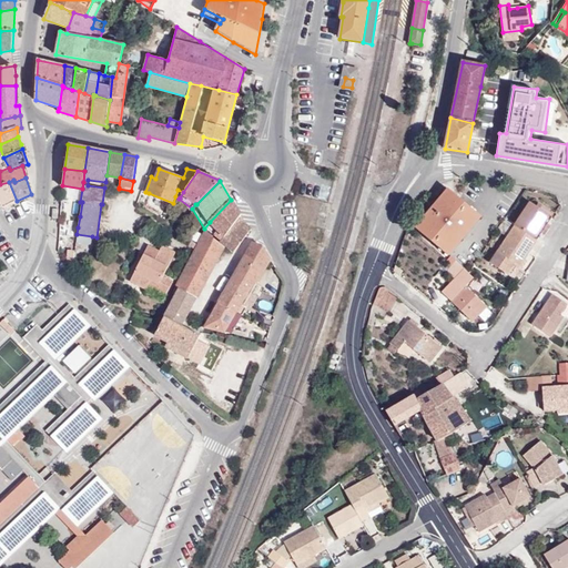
[(17,201),(9,182),(0,184),(0,199),(3,208),(17,201)]
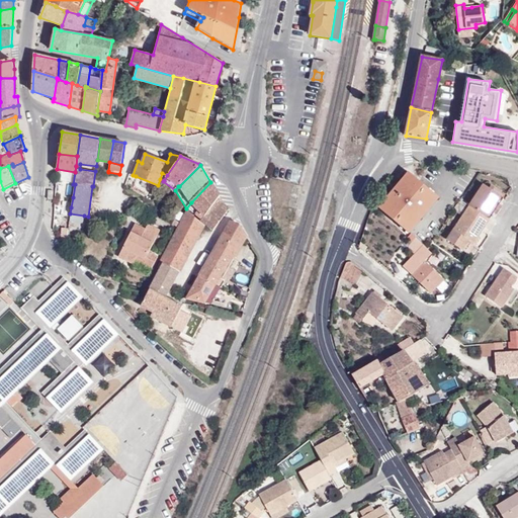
[(410,233),(439,197),(410,172),(379,207),(410,233)]
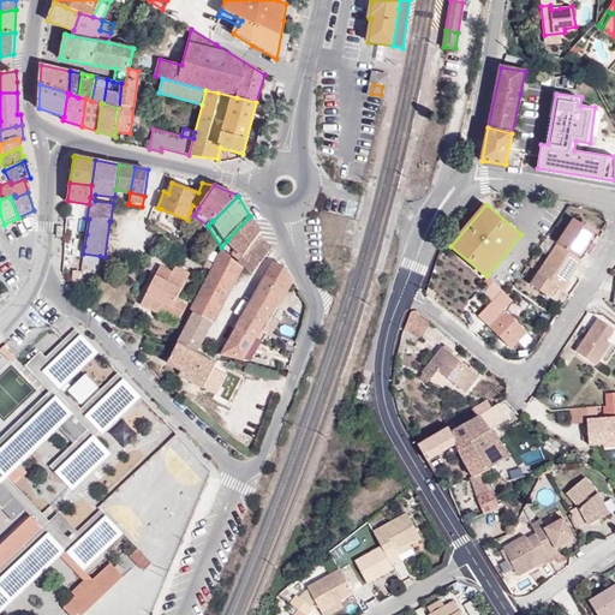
[(161,209),(157,208),(154,207),(148,220),(155,222),(161,209)]
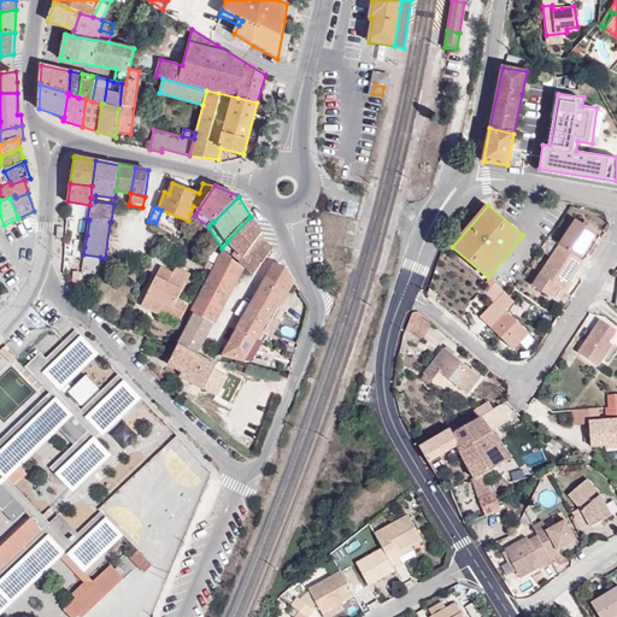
[(222,248),(241,263),(259,238),(262,234),(251,217),(228,241),(222,248)]
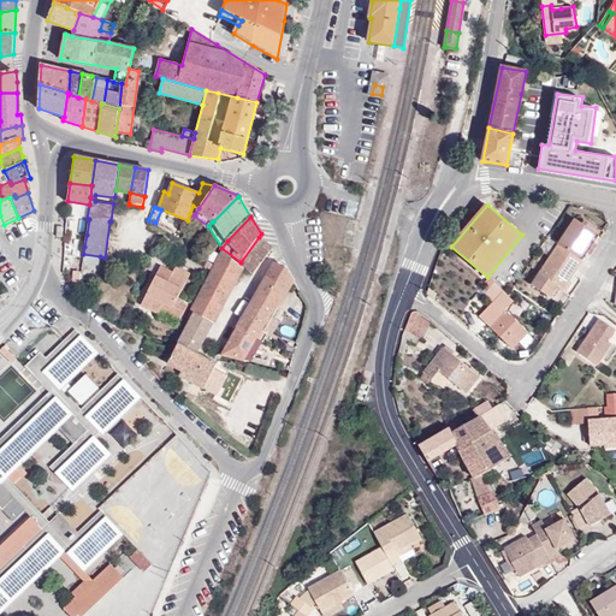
[(89,219),(87,219),(81,218),(80,234),(87,235),(89,219)]
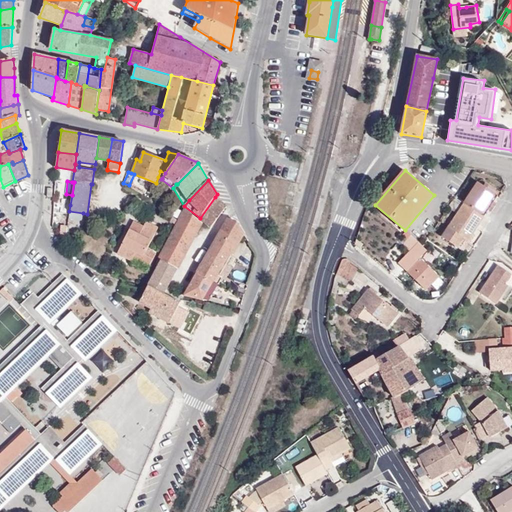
[(478,182),(464,203),(484,217),(498,195),(478,182)]
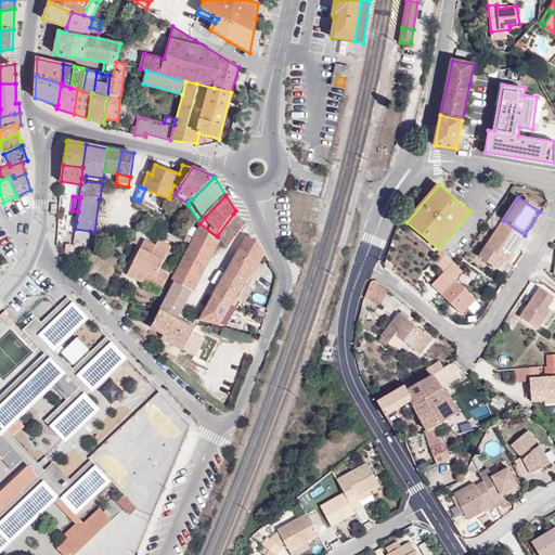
[(229,246),(245,224),(233,214),(217,236),(229,246)]
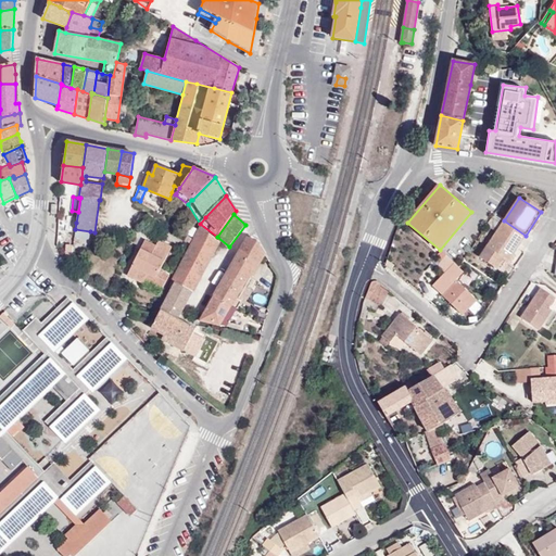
[(526,236),(504,220),(480,257),(498,269),(505,260),(508,262),(526,236)]
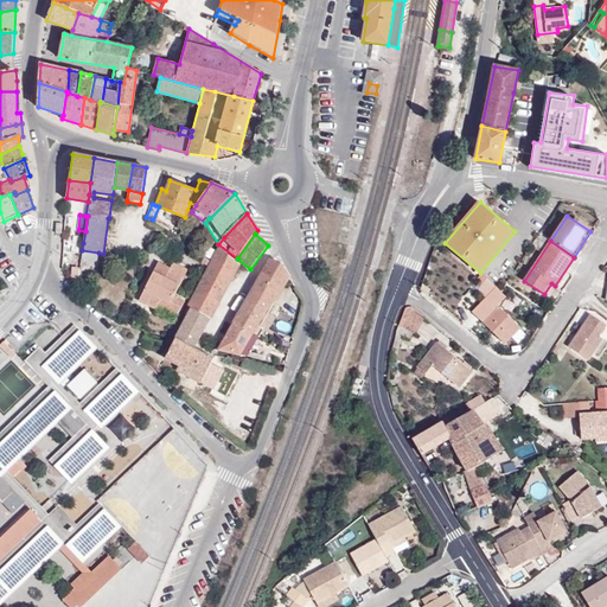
[(191,308),(210,319),(240,263),(219,248),(187,306),(189,306),(191,308)]
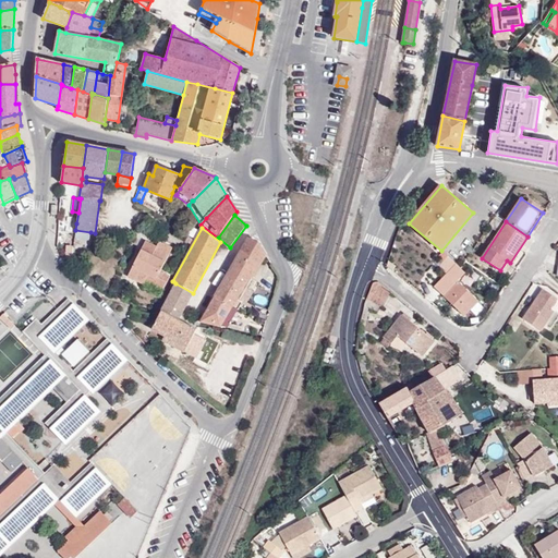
[(91,232),(75,230),(74,237),(89,239),(91,232)]
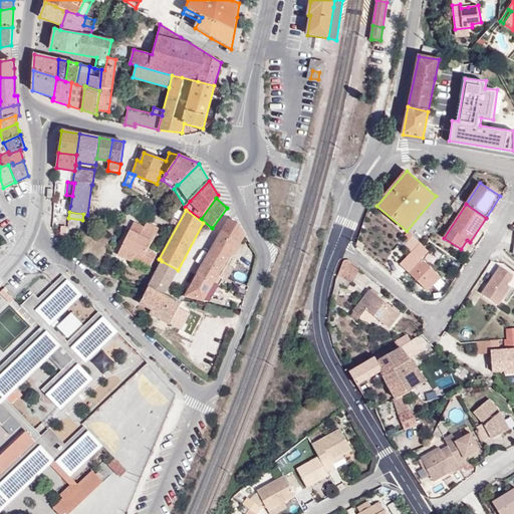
[(230,255),(243,232),(236,222),(229,221),(214,246),(230,255)]
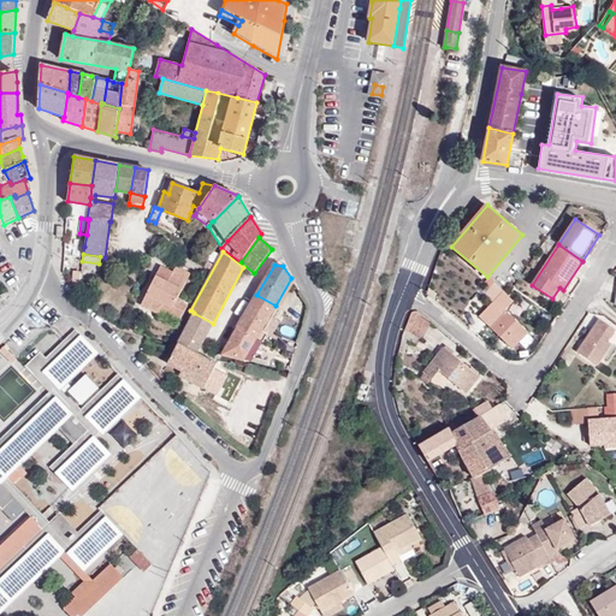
[(177,300),(190,274),(176,266),(172,272),(161,266),(141,304),(158,314),(161,308),(181,319),(188,304),(177,300)]
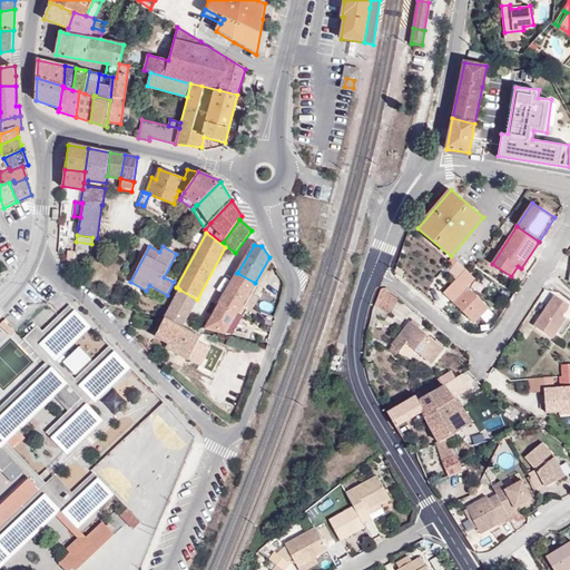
[(453,256),(449,262),(453,266),(458,262),(458,261),(453,256)]
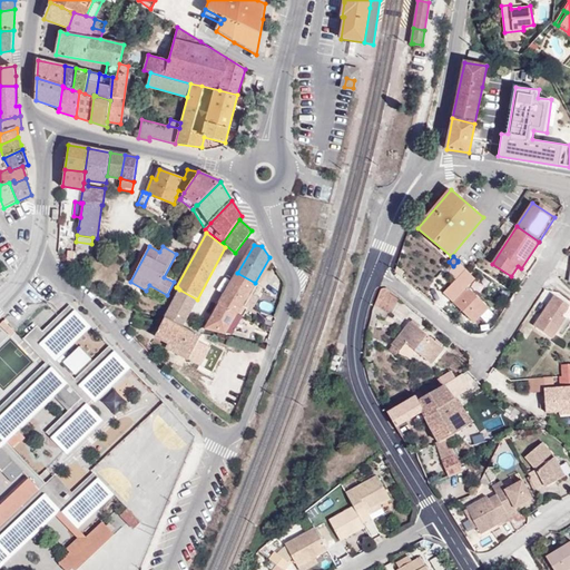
[(257,284),(271,259),(269,257),(255,283),(257,284)]
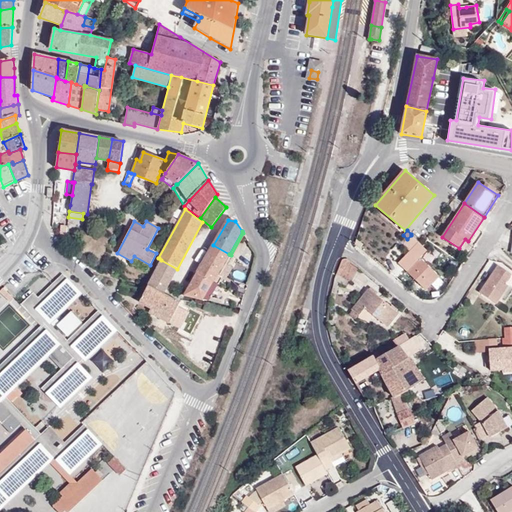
[(407,249),(413,243),(407,239),(403,244),(407,249)]
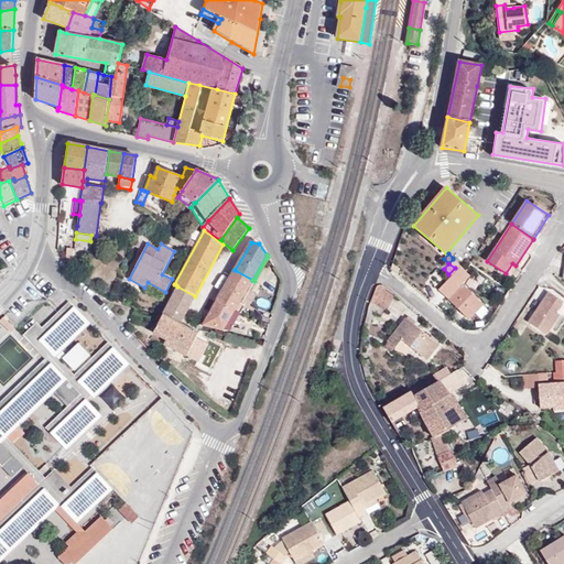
[(239,302),(252,280),(235,270),(217,300),(235,311),(239,302)]
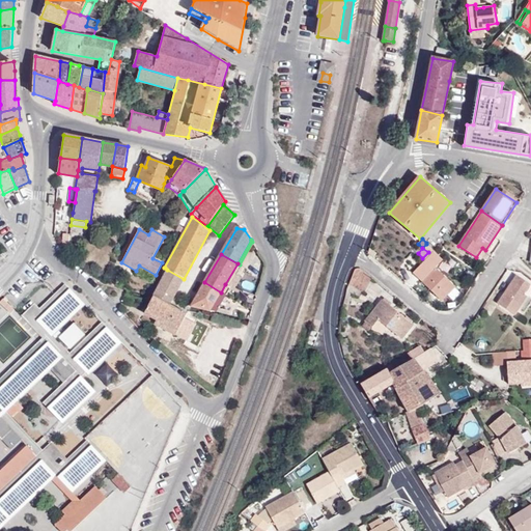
[(455,286),(430,262),(417,276),(442,301),(455,286)]
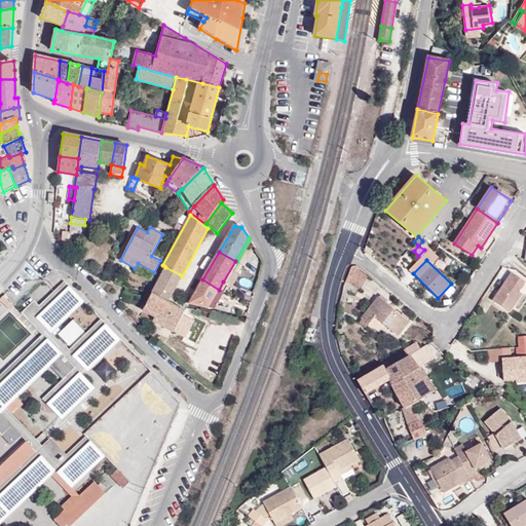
[(232,271),(237,262),(235,261),(223,282),(225,283),(227,279),(232,271)]
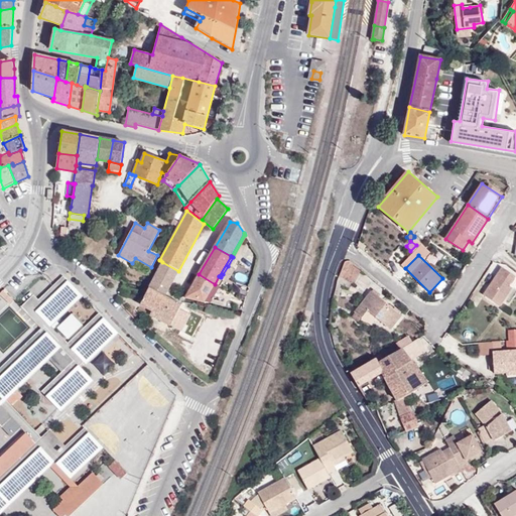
[(153,289),(166,293),(178,271),(162,262),(159,268),(149,287),(153,289)]
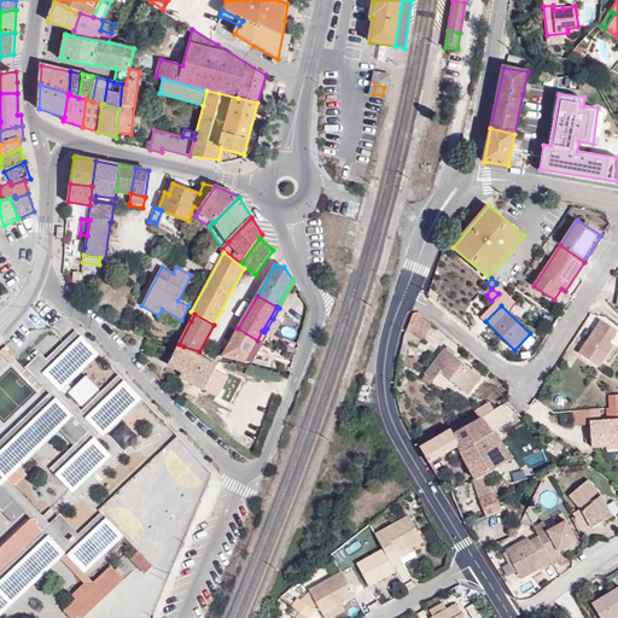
[(273,319),(267,328),(275,332),(280,321),(273,319)]
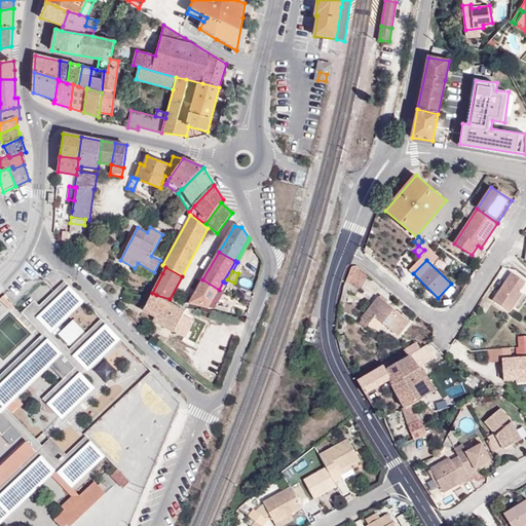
[(518,291),(524,280),(512,272),(492,300),(511,312),(524,294),(518,291)]
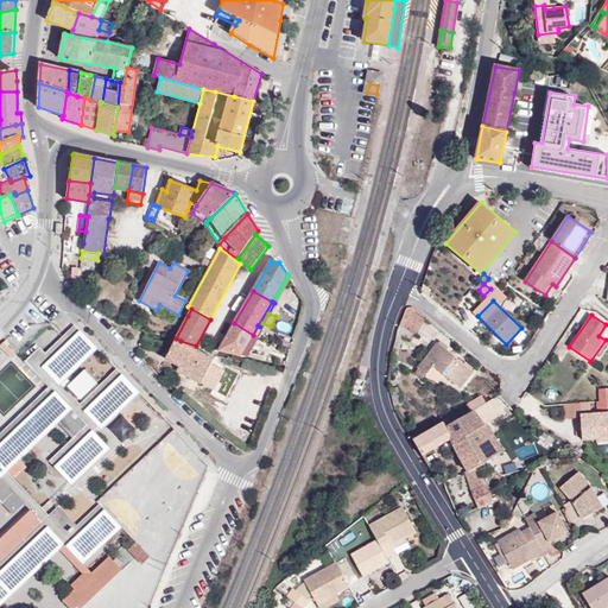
[(234,323),(219,350),(227,353),(240,356),(253,335),(234,323)]
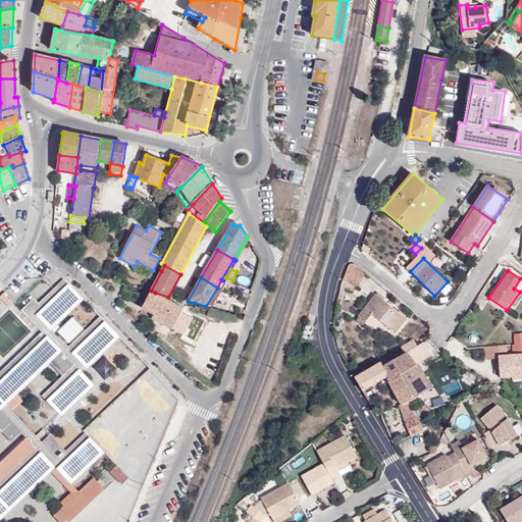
[(81,369),(117,333),(101,316),(69,348),(49,327),(81,296),(65,279),(41,304),(35,299),(23,310),(44,331),(0,372),(0,423),(12,435),(24,423),(8,407),(11,405),(8,402),(6,405),(3,402),(9,395),(18,404),(22,400),(17,395),(14,392),(59,348),(75,365),(63,376),(43,396),(59,413),(92,381),(81,369)]
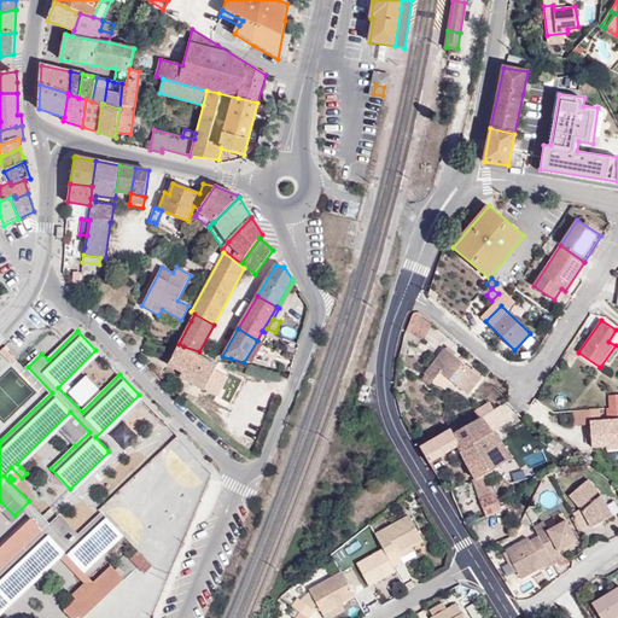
[(257,340),(263,344),(269,333),(264,332),(262,331),(257,340)]
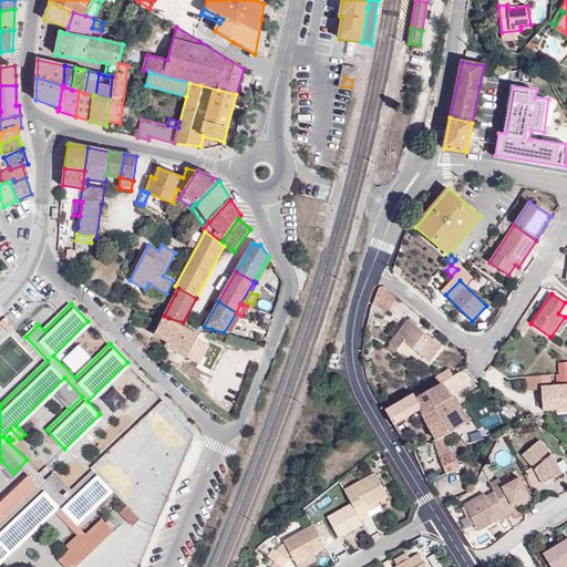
[(224,332),(230,333),(241,316),(236,312),(224,332)]
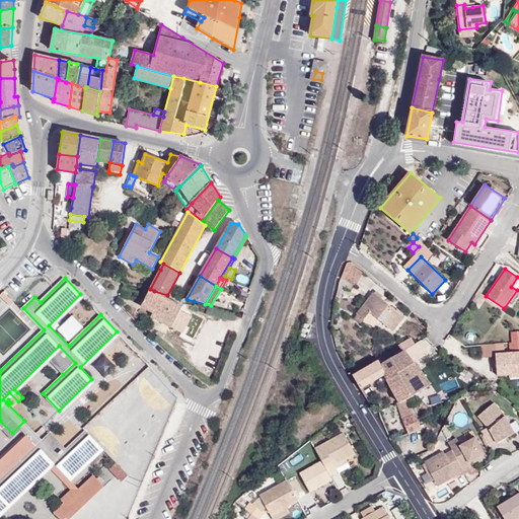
[(148,294),(170,300),(166,297),(167,295),(154,291),(150,290),(148,294)]
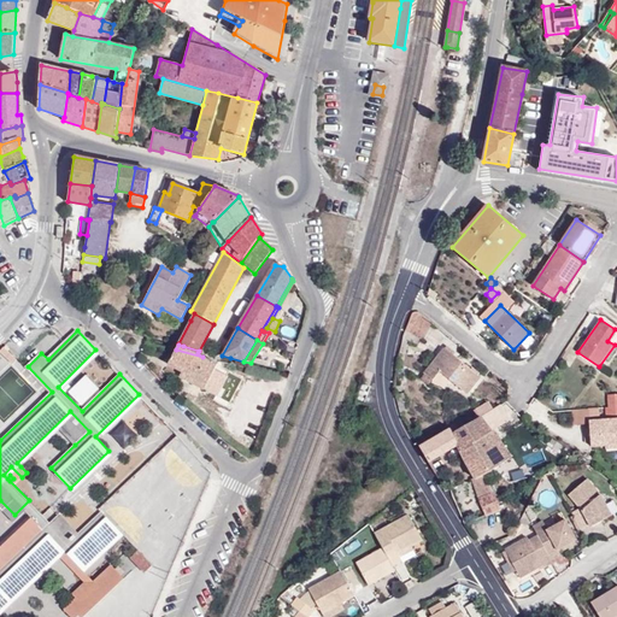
[(468,394),(481,377),(444,348),(424,374),(433,381),(440,372),(468,394)]
